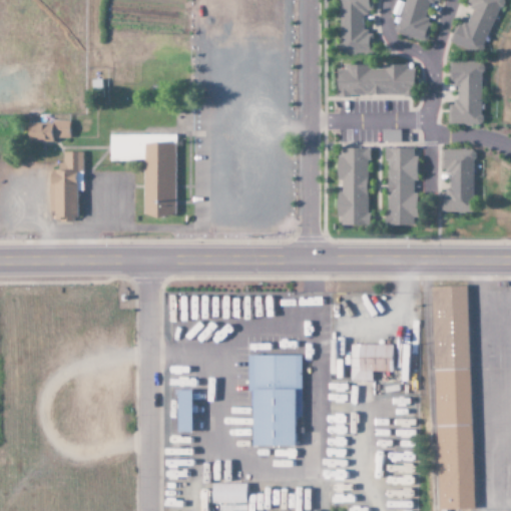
[(340,0),(342,53),(372,52),(371,29),(364,29),(364,14),(373,13),(372,0),(340,0)]
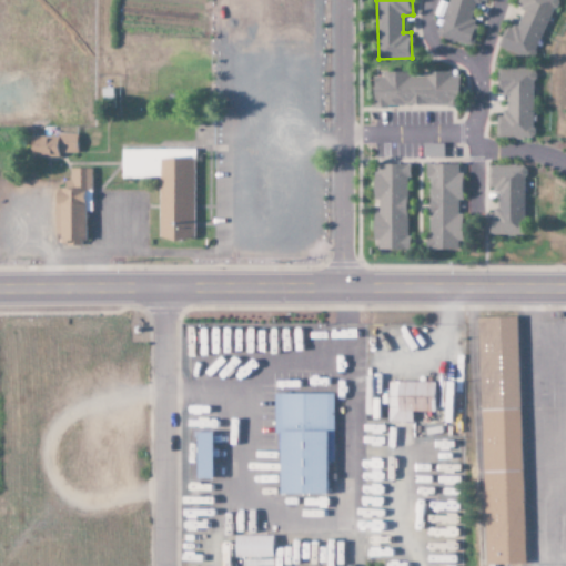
[(448,0),(441,37),(473,43),(478,20),(474,19),(478,0),(448,0)]
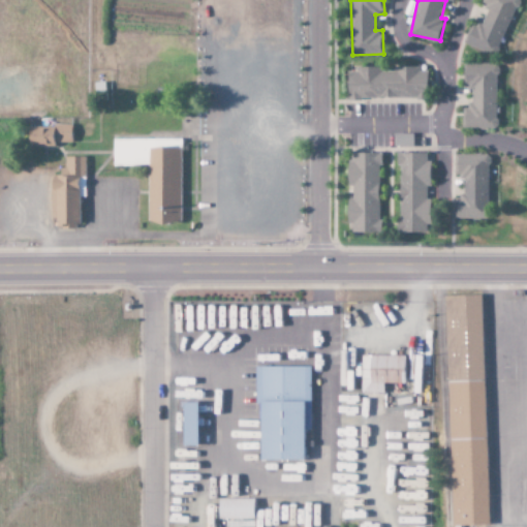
[(496,55),(518,0),(484,0),(483,5),(489,7),(482,24),(476,21),(467,42),(496,55)]
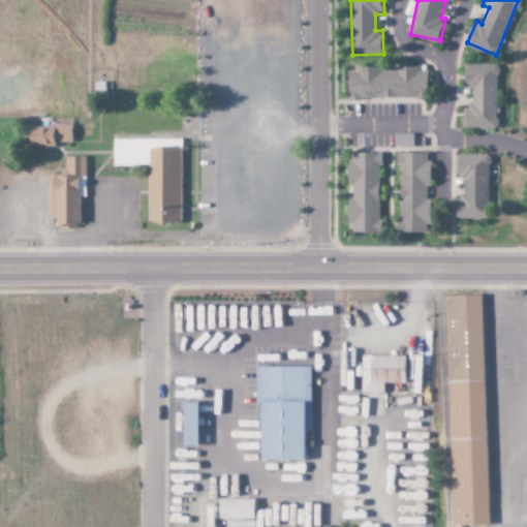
[(497,63),(465,63),(465,85),(472,85),(472,105),(463,105),(463,127),(497,127),(497,63)]
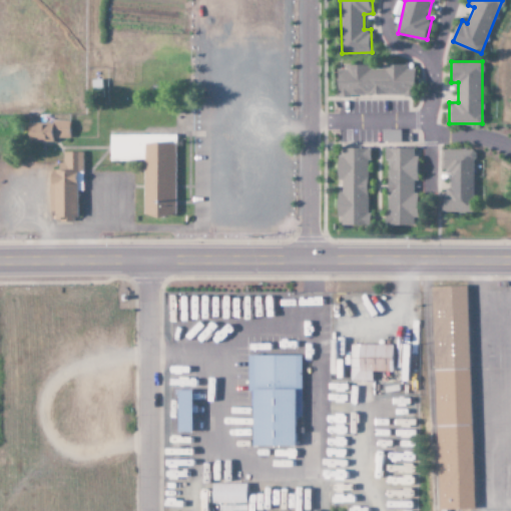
[(339,66),(339,95),(414,94),(414,65),(383,65),(383,68),(372,68),(372,65),(339,66)]
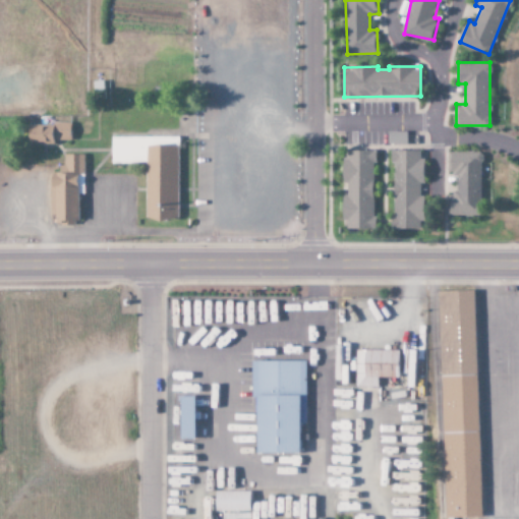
[(29,142),(56,143),(56,139),(71,139),(71,123),(30,123),(29,142)]
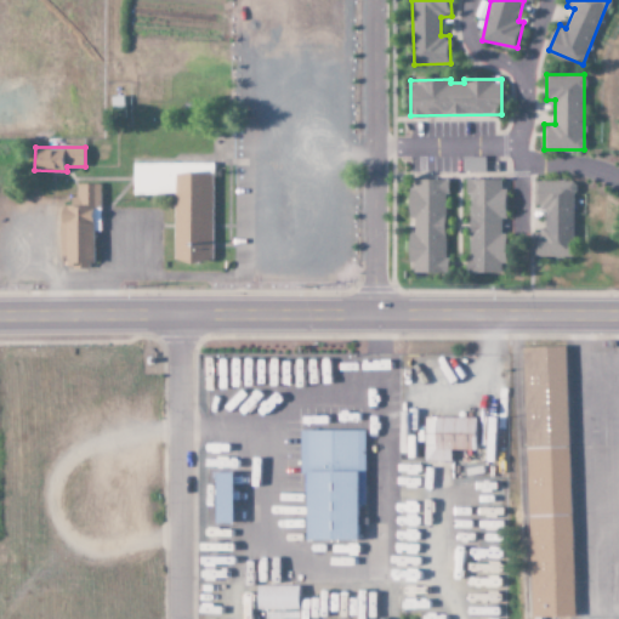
[(213,262),(214,163),(134,162),(134,193),(175,194),(175,262),(213,262)]
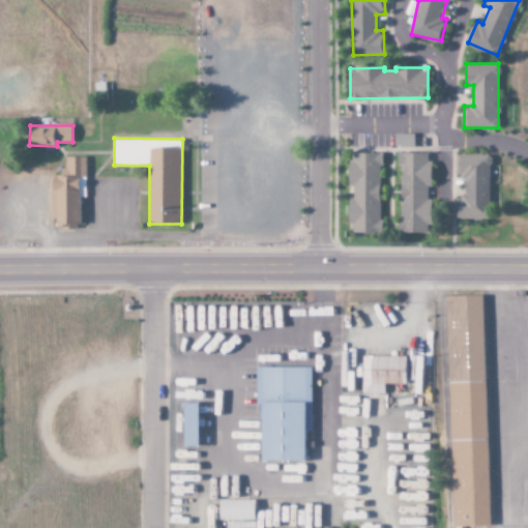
[(382,152),(351,152),(351,184),(355,184),(354,198),(349,198),(349,224),(354,224),(354,232),(381,232),(382,152)]
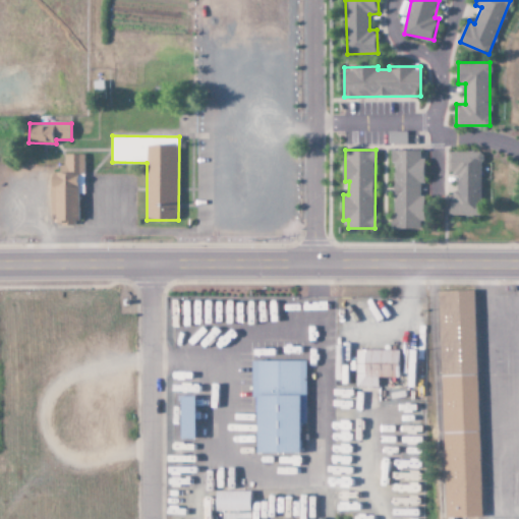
[(422,229),(423,150),(394,150),(394,228),(422,229)]
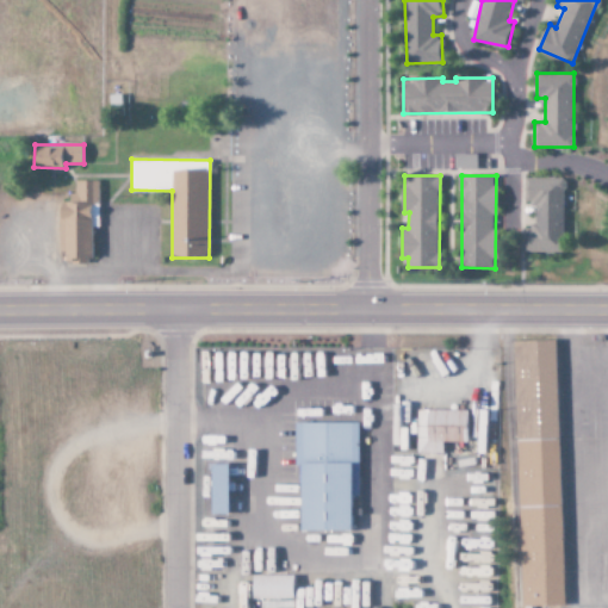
[(526,252),(564,252),(564,178),(526,178),(526,204),(535,204),(535,225),(526,225),(526,252)]
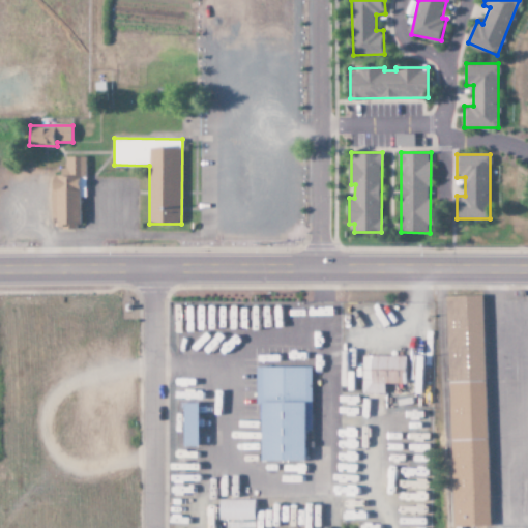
[(86,156),(65,156),(65,175),(57,175),(57,182),(51,182),(52,217),(57,217),(57,228),(81,227),(81,197),(86,197),(86,156)]
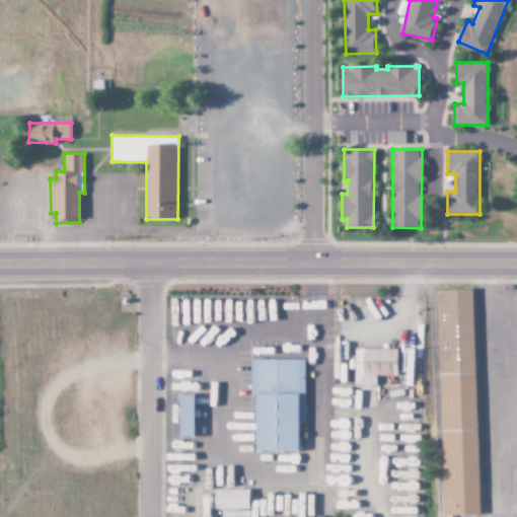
[(437,288),(444,514),(481,513),(473,287),(437,288)]
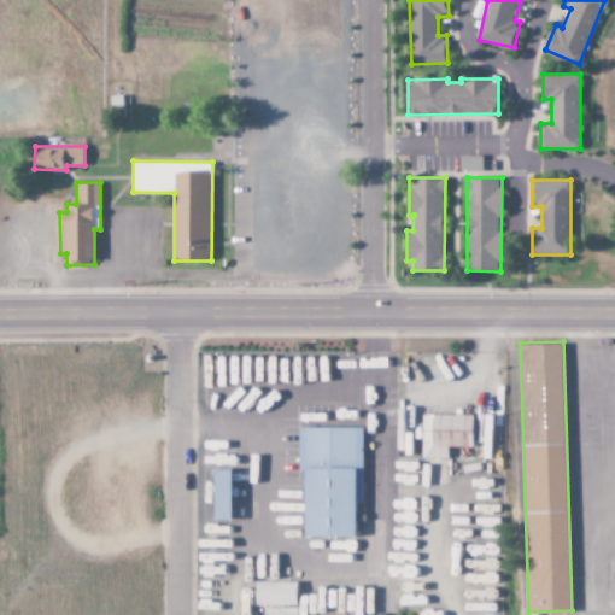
[(423,456),(450,456),(450,445),(475,445),(476,413),(423,413),(423,456)]
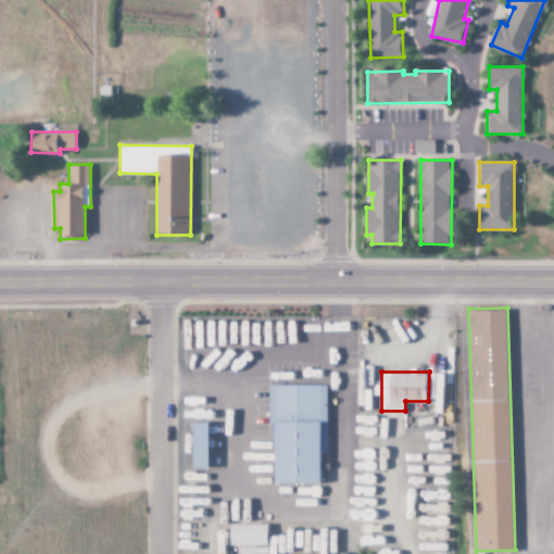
[(329,385),(269,383),(269,424),(276,424),(275,482),(322,482),(322,451),(328,451),(329,385)]
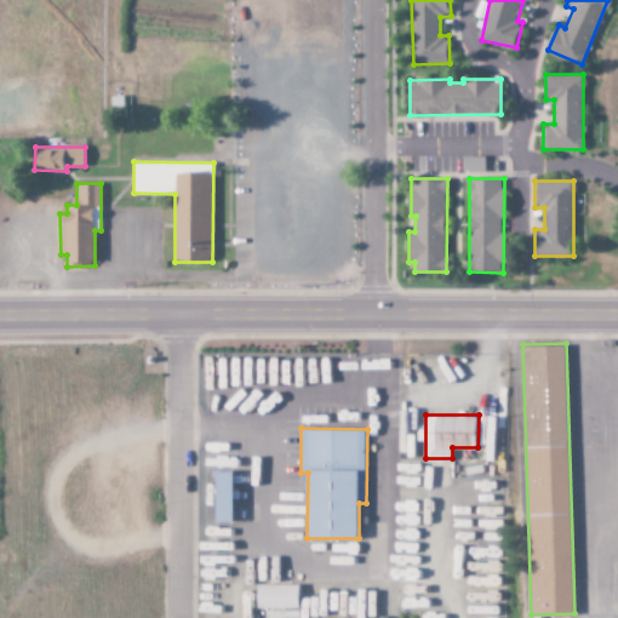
[(233,469),(216,470),(217,521),(233,520),(233,469)]
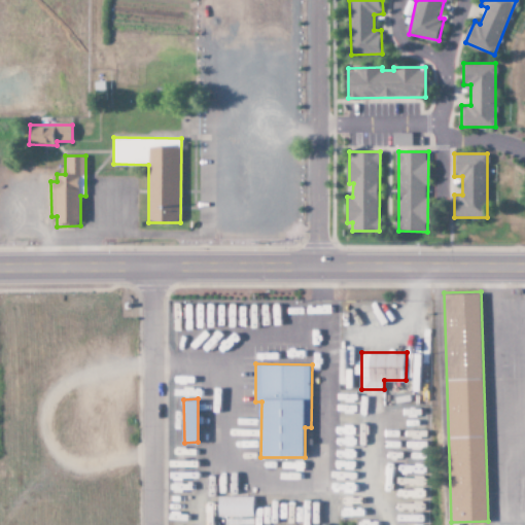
[(256,495),(219,496),(220,516),(256,516),(256,495)]
